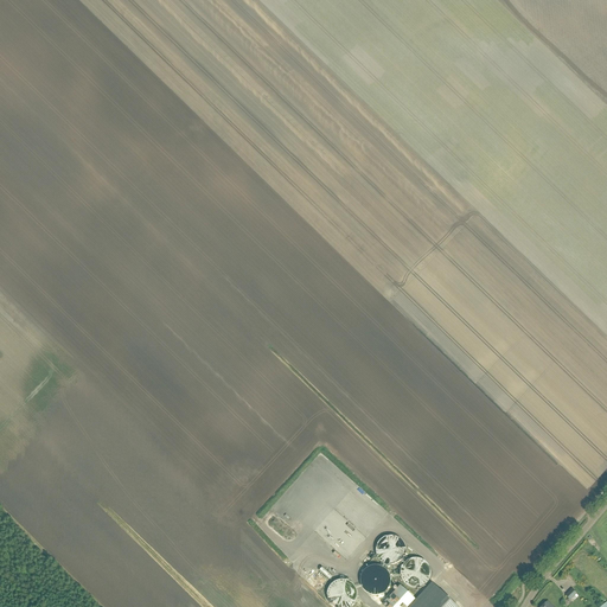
[(377,558),(378,560),(378,561),(379,562),(381,562),(382,563),(383,564),(384,564),(385,566),(387,566),(388,566),(389,566),(390,566),(391,566),(394,566),(395,566),(396,564),(397,564),(398,563),(400,563),(401,562),(401,561),(402,561),(403,560),(403,558),(404,557),(404,556),(406,555),(406,554),(406,551),(406,550),(406,549),(406,548),(406,547),(404,545),(404,544),(403,543),(403,542),(402,541),(401,540),(400,540),(398,538),(398,537),(397,537),(395,536),(394,536),(393,536),(391,536),(390,536),(389,536),(388,536),(387,536),(385,536),(384,537),(383,537),(382,538),(381,540),(379,540),(378,541),(378,542),(377,543),(377,544),(376,545),(376,547),(376,548),(375,549),(375,551),(375,553),(376,554),(376,555),(376,556),(377,557),(377,558)]
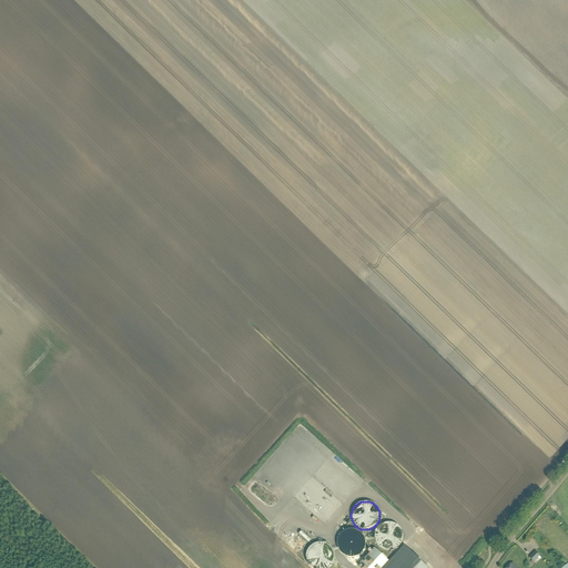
[(378,547),(379,547),(381,548),(382,549),(383,549),(384,550),(385,550),(386,550),(387,550),(388,550),(389,550),(391,550),(392,550),(393,549),(394,549),(395,548),(396,548),(397,547),(398,546),(399,546),(399,545),(401,544),(402,543),(402,541),(402,540),(403,539),(403,537),(403,536),(403,535),(403,534),(402,533),(402,531),(401,530),(401,529),(399,528),(399,527),(398,526),(397,526),(396,525),(395,524),(394,524),(393,523),(392,523),(391,523),(389,523),(388,523),(387,523),(385,523),(384,523),(383,523),(382,524),(381,524),(379,525),(378,526),(377,527),(376,528),(376,529),(375,530),(375,531),(374,533),(374,534),(374,536),(374,537),(374,538),(374,539),(375,540),(375,541),(375,543),(376,544),(377,545),(377,546),(378,547)]
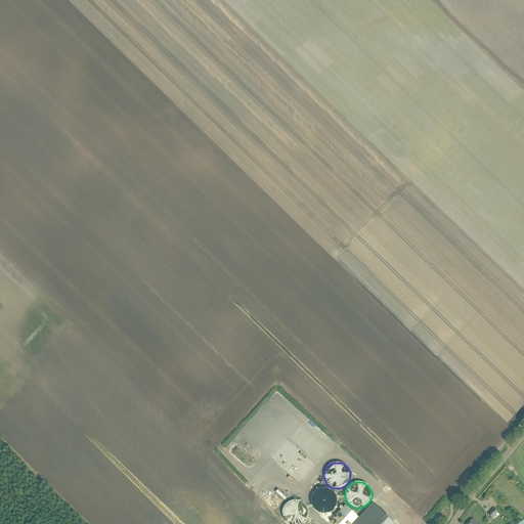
[(324,488),(323,488),(322,488),(321,488),(320,488),(319,488),(318,489),(317,489),(316,490),(315,491),(314,491),(314,492),(313,493),(312,494),(312,495),(311,496),(311,497),(311,498),(310,499),(310,500),(310,501),(310,503),(311,504),(311,505),(311,506),(312,507),(312,508),(313,509),(313,510),(314,510),(315,511),(316,512),(317,513),(318,513),(319,514),(321,514),(322,514),(323,514),(324,514),(325,514),(326,514),(328,514),(329,513),(330,513),(331,512),(332,511),(333,511),(334,510),(334,509),(335,509),(335,508),(336,507),(336,506),(336,505),(337,504),(337,503),(337,501),(337,500),(337,499),(337,498),(336,497),(336,496),(336,495),(335,494),(334,493),(334,492),(333,491),(332,491),(332,490),(331,489),(330,489),(329,489),(328,488),(326,488),(325,488),(324,488)]
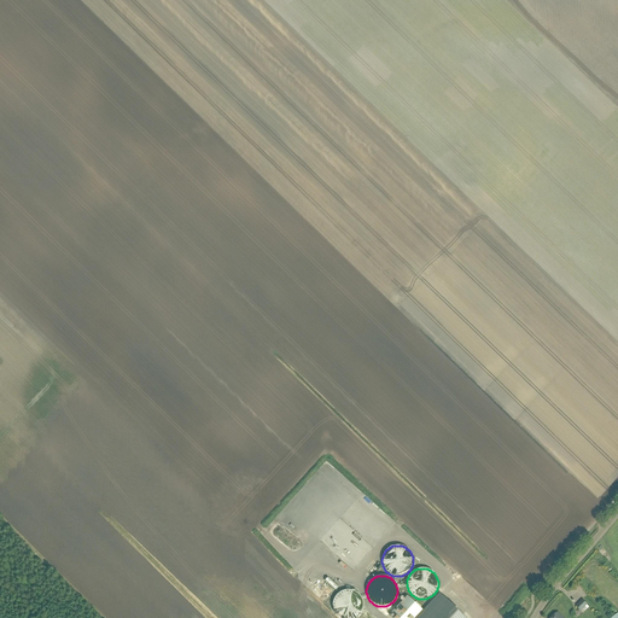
[(328,577),(326,581),(336,590),(338,587),(328,577)]
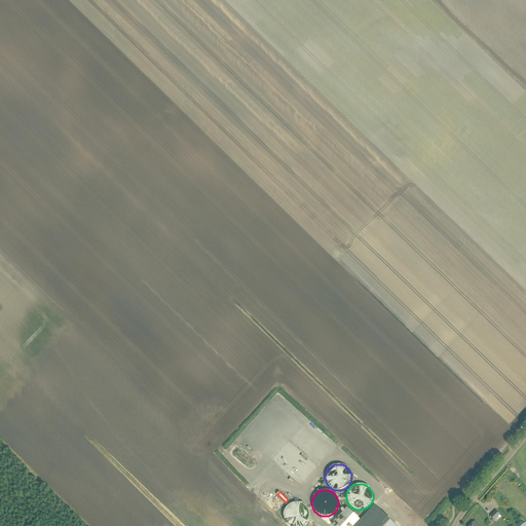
[(287,525),(288,525),(303,525),(304,525),(305,524),(306,524),(307,523),(307,522),(308,521),(308,520),(308,519),(309,518),(309,517),(309,515),(309,514),(309,513),(308,512),(308,511),(308,510),(307,509),(307,508),(306,506),(305,505),(304,505),(303,504),(302,503),(301,503),(300,502),(299,502),(298,502),(297,502),(296,502),(295,502),(294,502),(293,502),(292,503),(290,503),(289,504),(288,505),(287,506),(286,506),(285,508),(285,509),(284,510),(284,511),(284,513),(283,514),(283,515),(283,516),(283,517),(284,518),(284,519),(284,520),(285,521),(285,522),(286,523),(287,524),(287,525)]
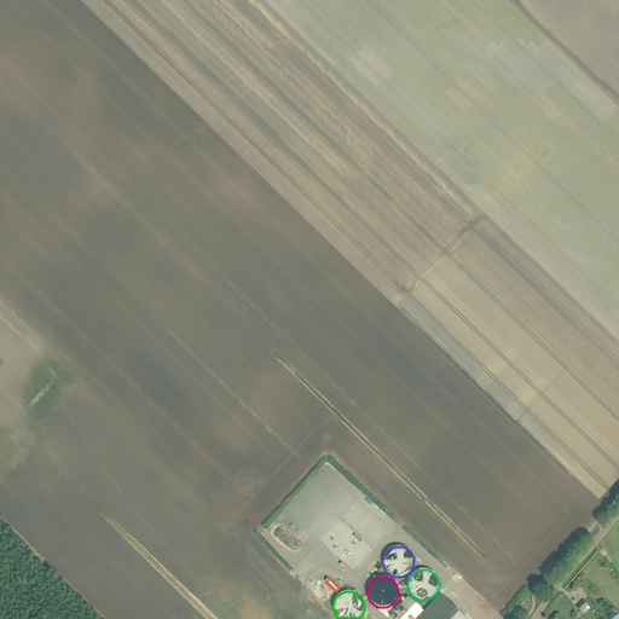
[(389,617),(392,618),(415,618),(423,611),(408,596),(389,617)]
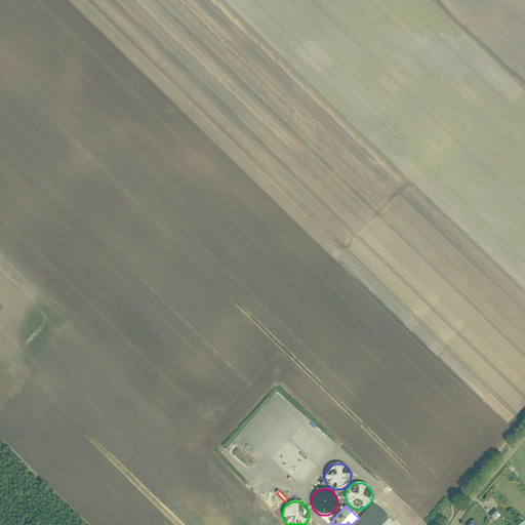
[(396,524),(376,507),(359,524),(396,524)]
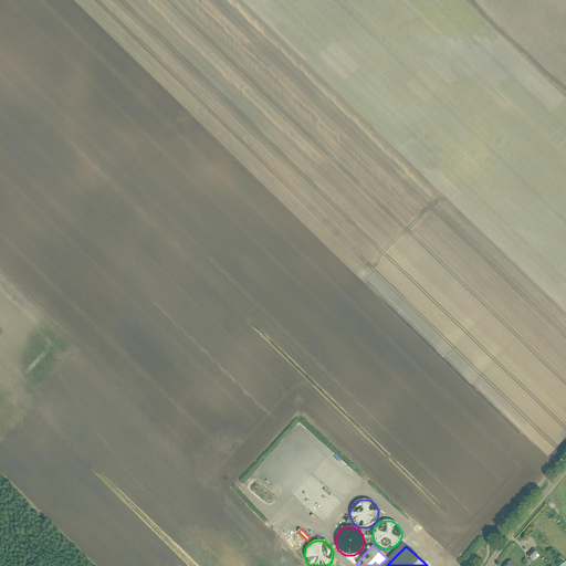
[(538,554),(534,549),(527,555),(532,561),(538,554)]
